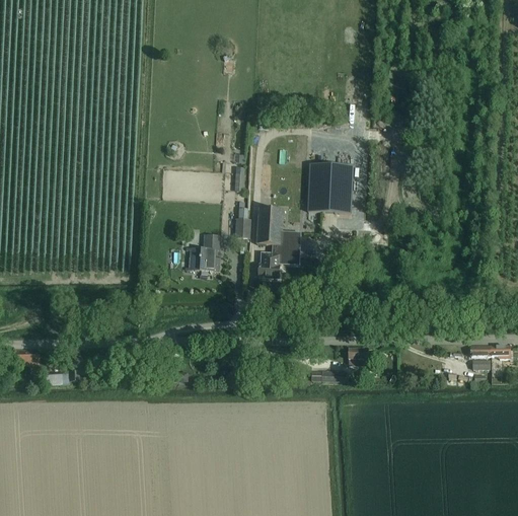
[(233,153),(233,161),(237,161),(244,162),(244,154),(238,153),(233,153)]
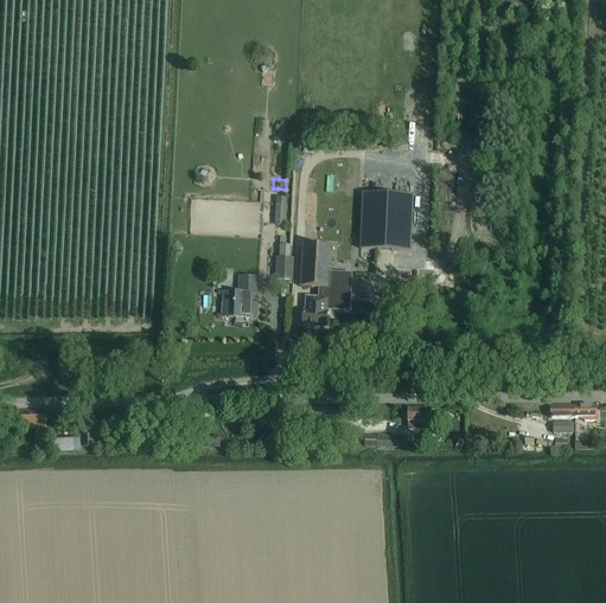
[(410,248),(412,193),(362,191),(359,245),(410,248)]
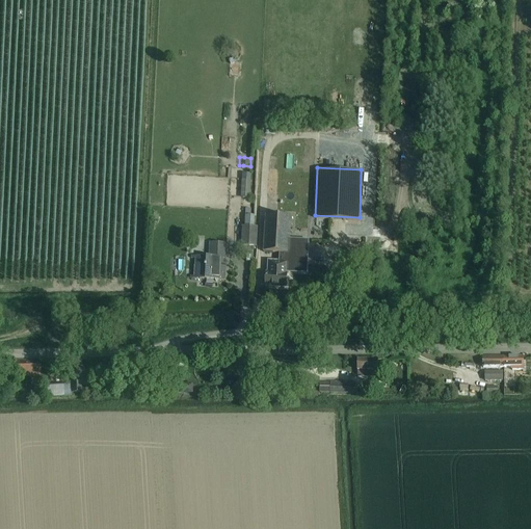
[(241,177),(240,193),(240,194),(248,195),(249,177),(249,172),(241,172),(241,176),(241,177)]
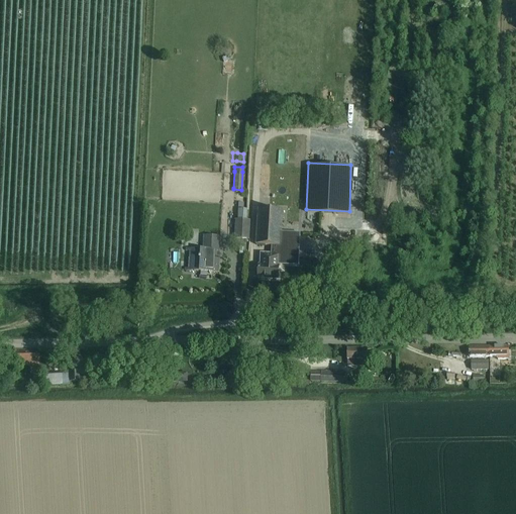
[(249,217),(245,217),(246,207),(242,206),(243,200),(238,200),(237,206),(237,216),(235,216),(234,234),(248,235),(249,217)]
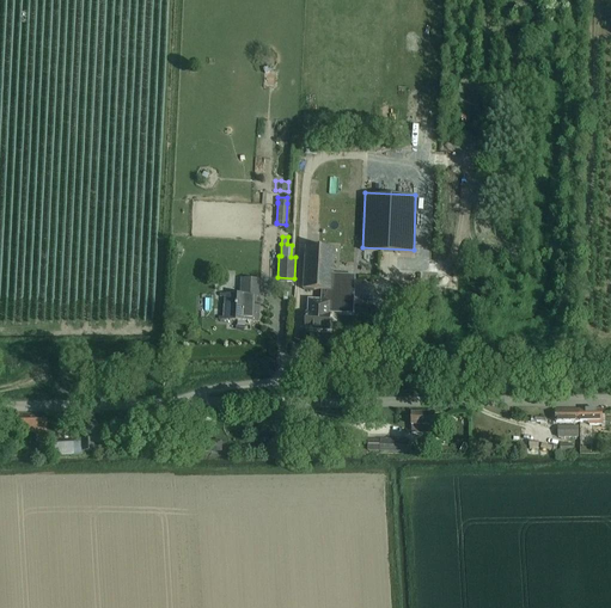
[(305,244),(303,286),(322,287),(322,298),(309,298),(307,309),(305,309),(305,325),(328,326),(329,311),(352,312),(354,272),(331,271),(334,246),(305,244)]
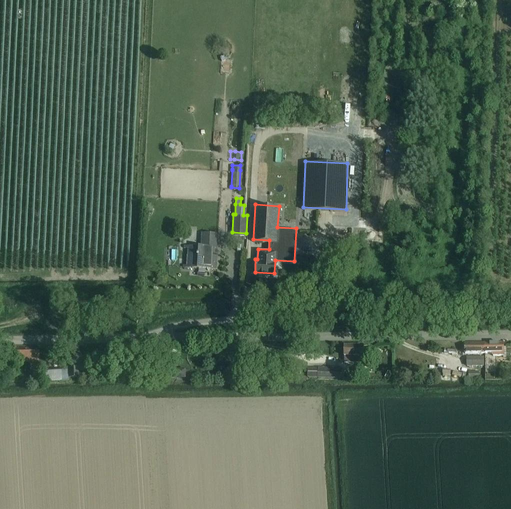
[(182,265),(216,266),(218,231),(201,230),(200,244),(184,243),(184,245),(187,246),(186,262),(183,262),(182,265)]
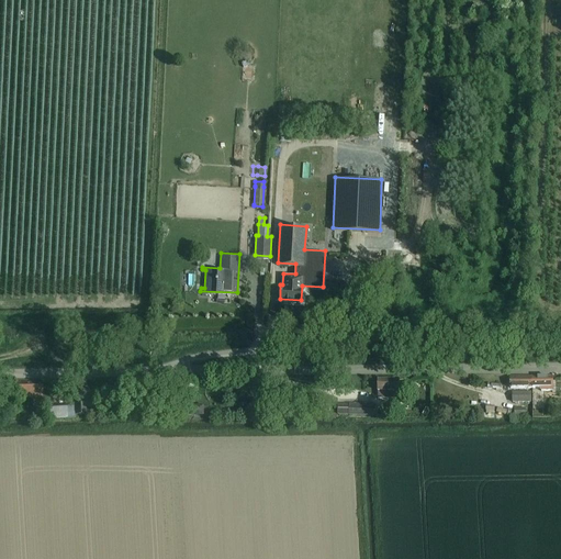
[(509,373),(509,386),(531,386),(531,372),(509,373)]
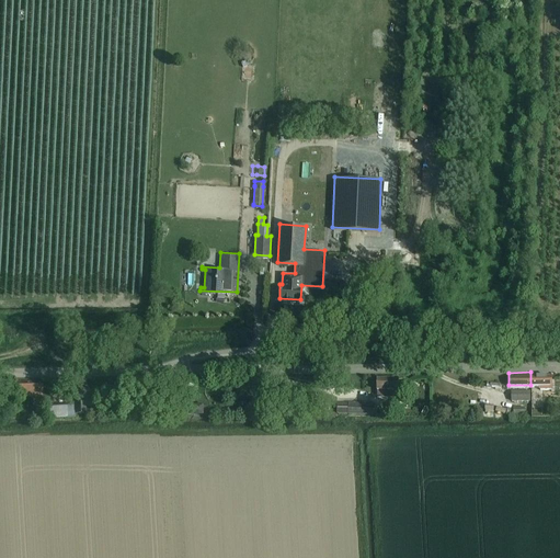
[(551,372),(530,372),(530,385),(538,385),(538,387),(551,387),(551,386),(551,372)]
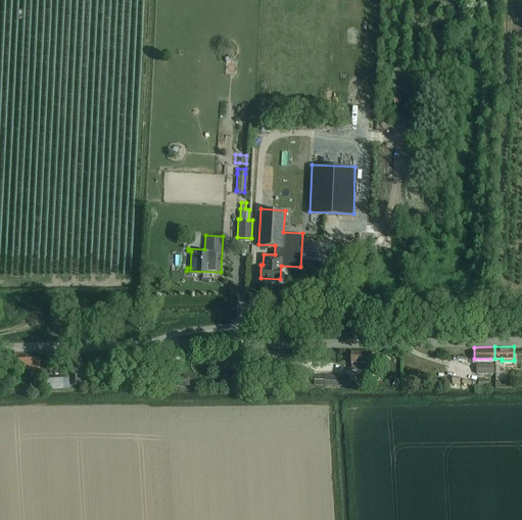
[(370,349),(351,349),(351,367),(370,367),(370,349)]
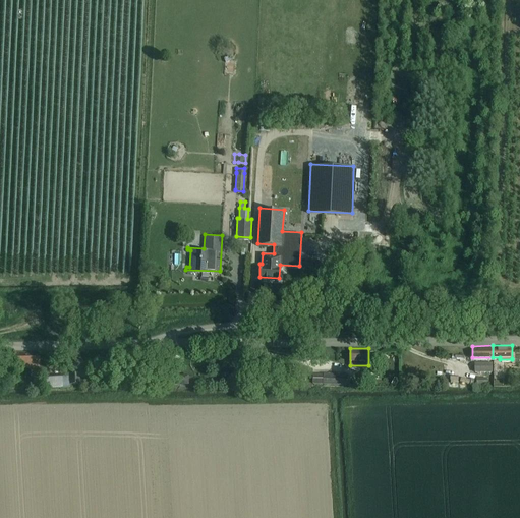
[(38,349),(13,349),(13,350),(14,357),(14,362),(14,366),(38,365),(38,355),(38,352),(38,350),(38,349)]
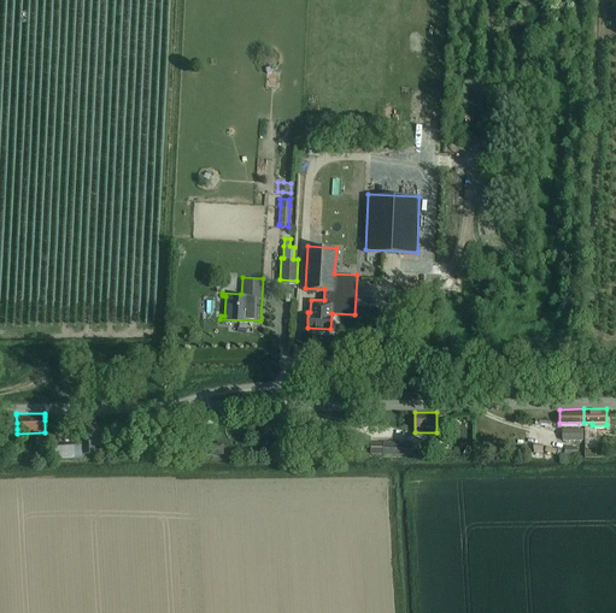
[(68,423),(52,424),(53,434),(68,432),(68,423)]
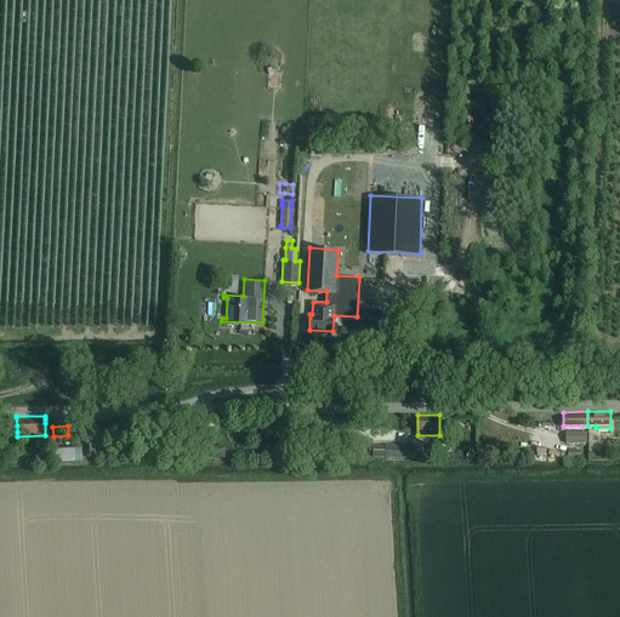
[(586,440),(586,439),(586,428),(582,428),(566,428),(566,440),(586,440)]
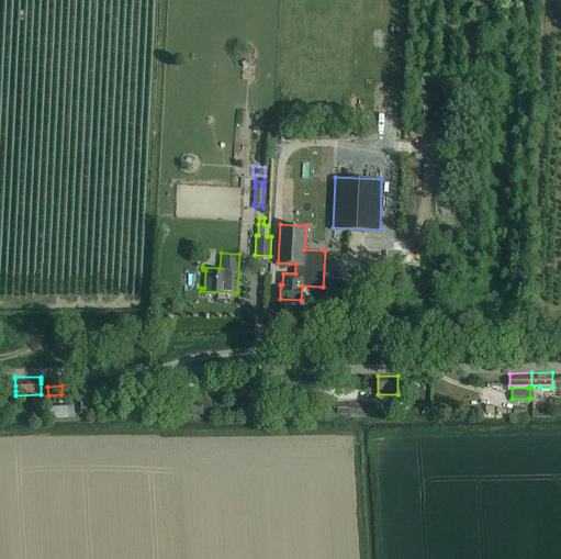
[(83,400),(74,401),(75,412),(86,411),(85,400),(83,400)]
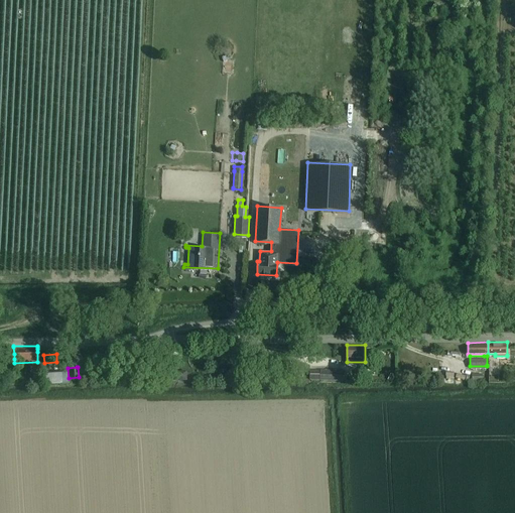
[(308,378),(319,378),(331,378),(332,367),(320,367),(320,368),(309,367),(308,378)]
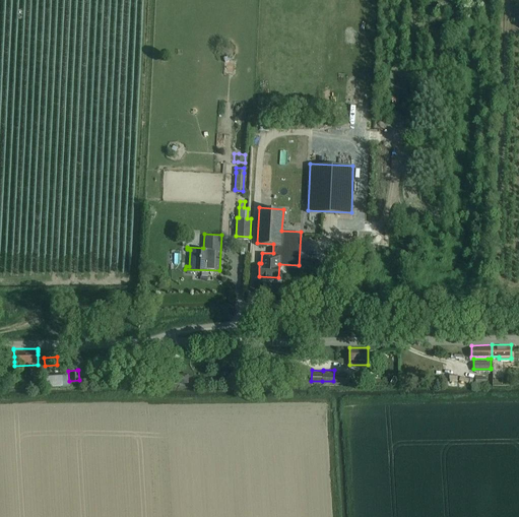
[(334,370),(333,381),(345,381),(346,371),(334,370)]
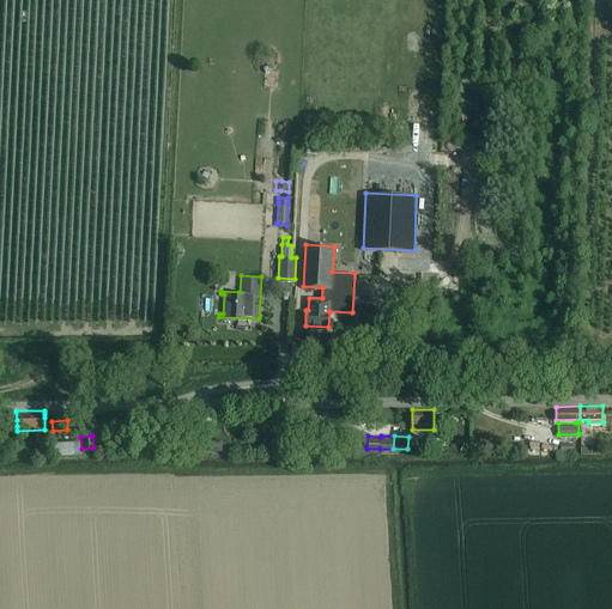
[(64,437),(46,438),(47,451),(53,451),(53,452),(53,454),(53,455),(82,454),(82,452),(82,451),(82,449),(80,437),(64,437)]
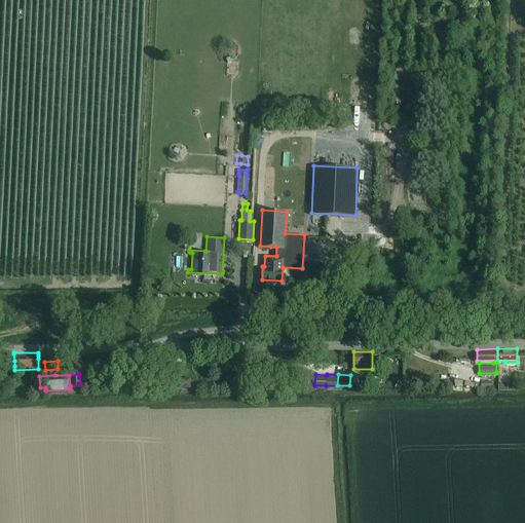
[(190,376),(179,376),(179,386),(190,386),(190,385),(194,385),(194,378),(190,378),(190,376)]
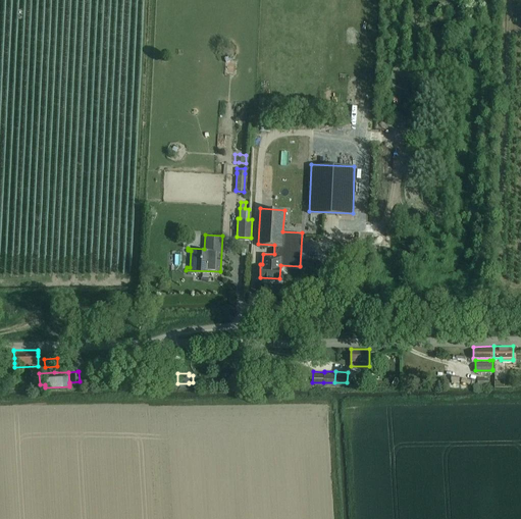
All buildings are outlined.
